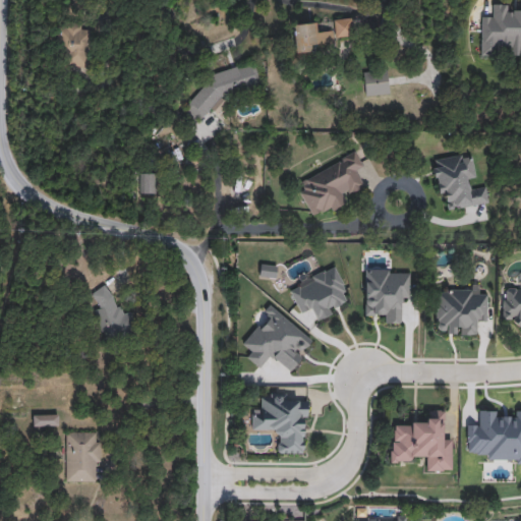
[(520,55),(480,55),(480,15),(491,15),(491,7),(520,7),(520,55)]
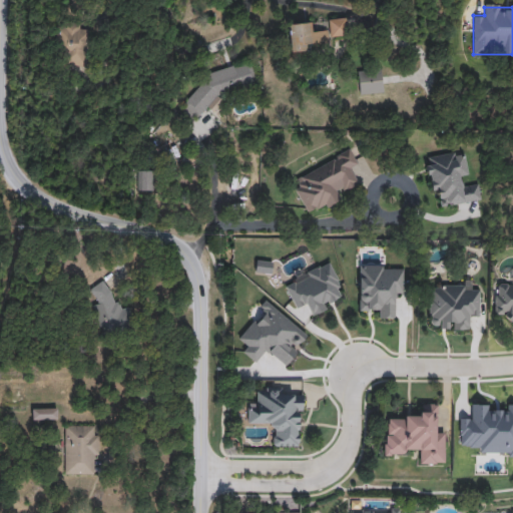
[(288,24),(310,22),(311,32),(329,30),(328,20),(344,18),(346,36),(327,37),(328,51),(290,54),(288,24)]
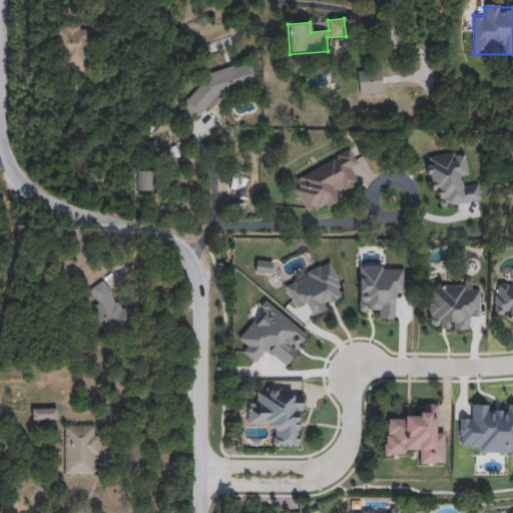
[(91,28),(87,69),(52,64),(57,24),(91,28)]
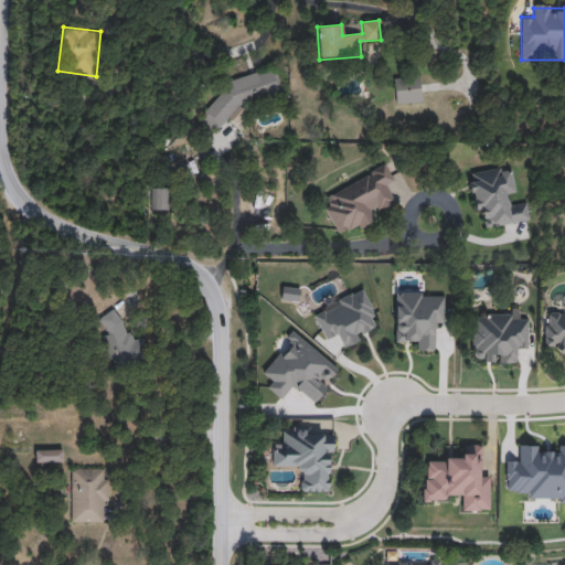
[(420,103),(395,104),(394,81),(419,80),(420,103)]
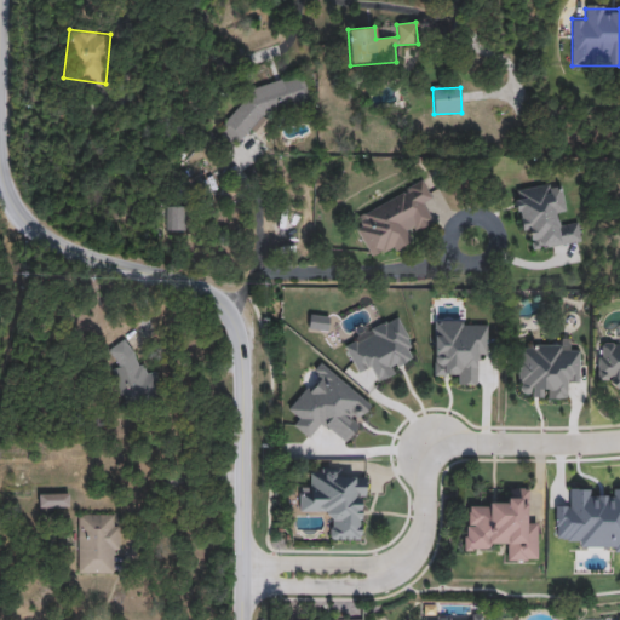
[(352,216),(424,182),(432,200),(424,204),(432,222),(408,233),(412,241),(373,259),(352,216)]
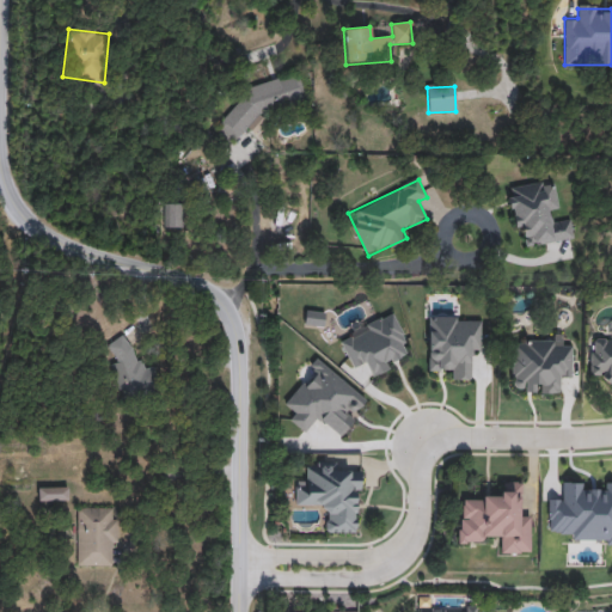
[(528,246),(526,233),(514,236),(506,188),(551,181),(558,221),(570,220),(573,239),(528,246)]
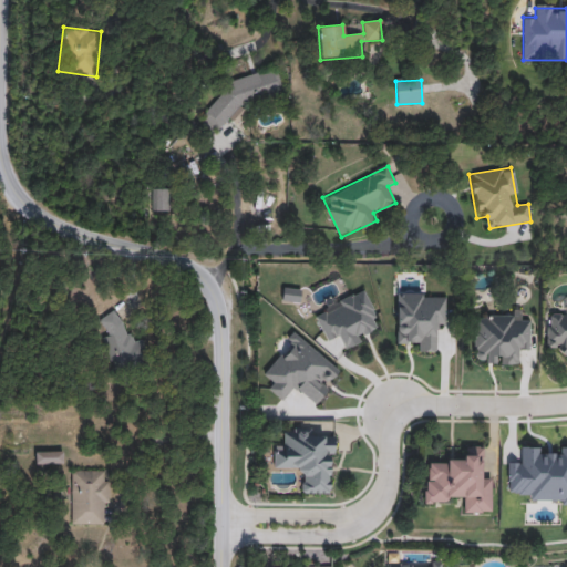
[(152,212),(152,191),(169,191),(169,212),(152,212)]
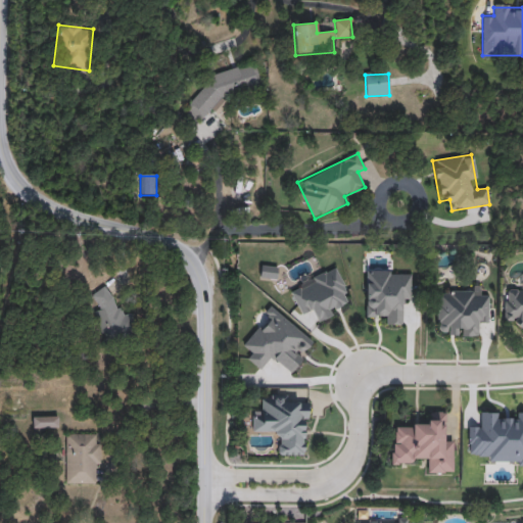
[(300,316),(289,287),(337,268),(349,297),(340,300),(344,310),(316,322),(312,312),(300,316)]
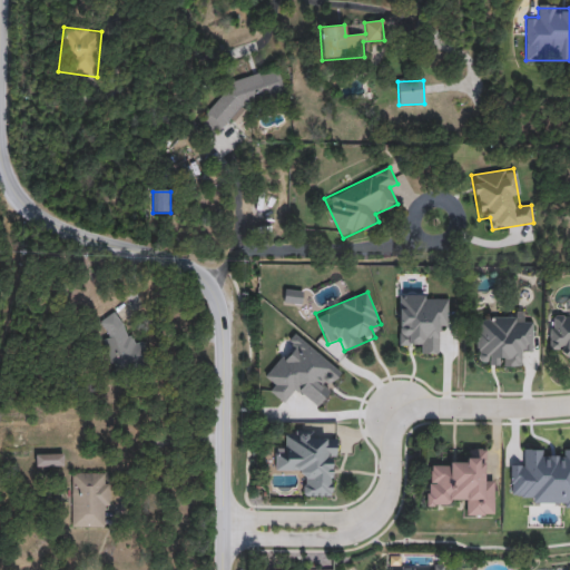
[(120,312),(144,362),(117,374),(101,340),(108,336),(101,321),(120,312)]
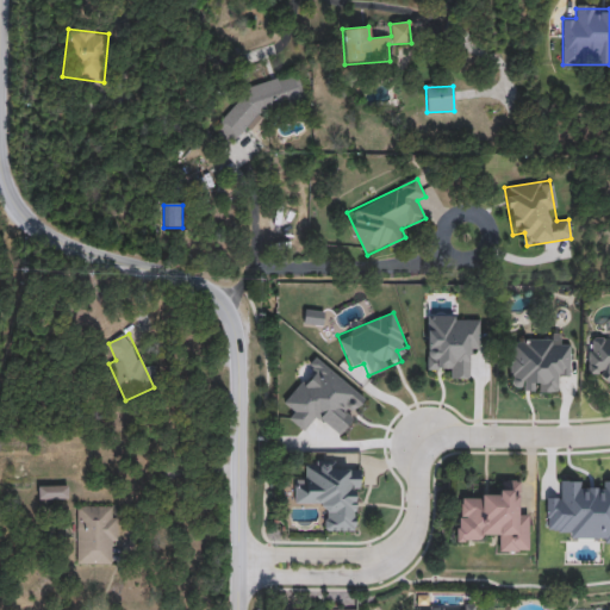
[(587,337),(609,337),(609,387),(603,387),(604,374),(586,374),(587,337)]
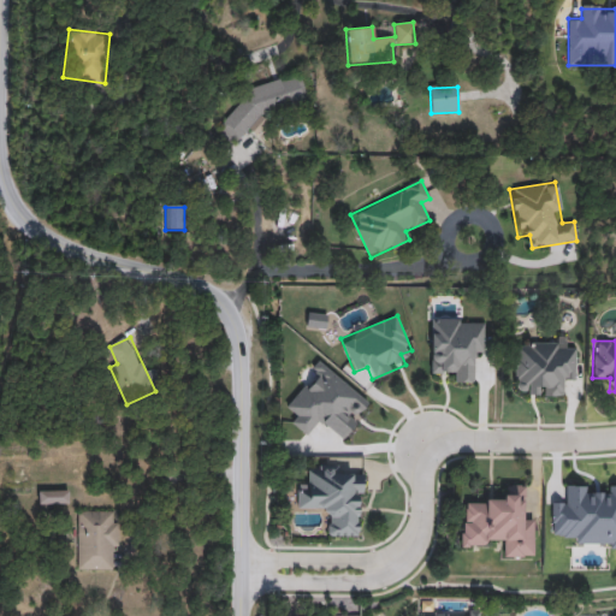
[(576,343),(576,383),(563,383),(563,396),(523,396),(523,386),(514,386),(514,343),(576,343)]
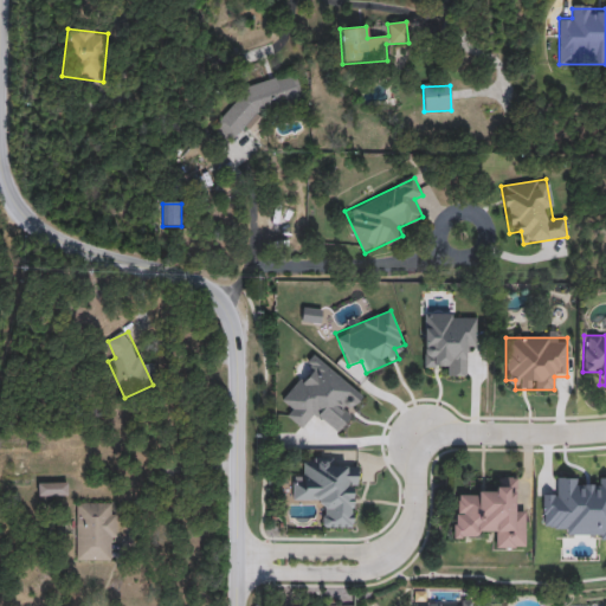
[(292,501),(292,483),(304,483),(304,458),(333,458),(333,468),(356,468),(355,529),(322,528),(322,502),(292,501)]
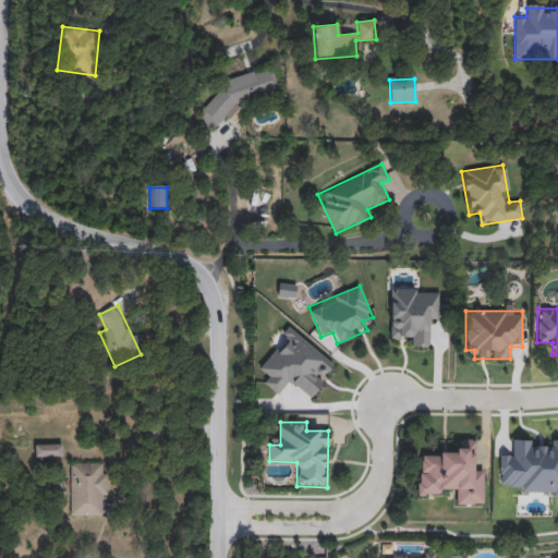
[(473,439),(473,472),(483,472),(484,505),(452,505),(452,494),(416,494),(416,452),(456,452),(456,439),(473,439)]
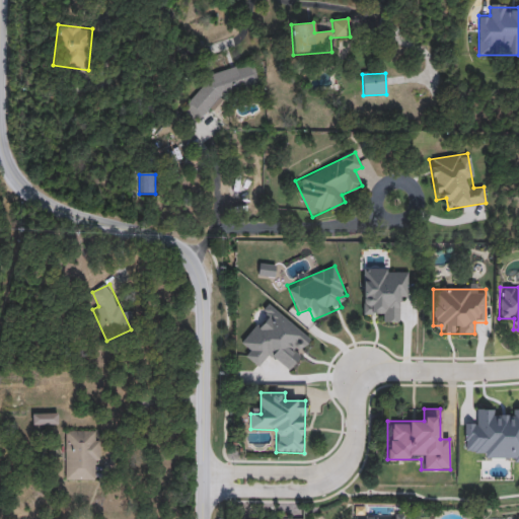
[(58,413),(58,425),(32,425),(32,413),(58,413)]
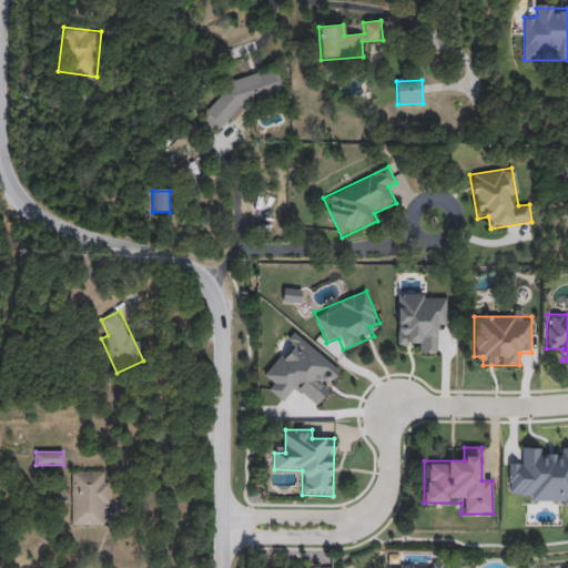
[(108,526),(72,526),(72,472),(108,472),(108,526)]
